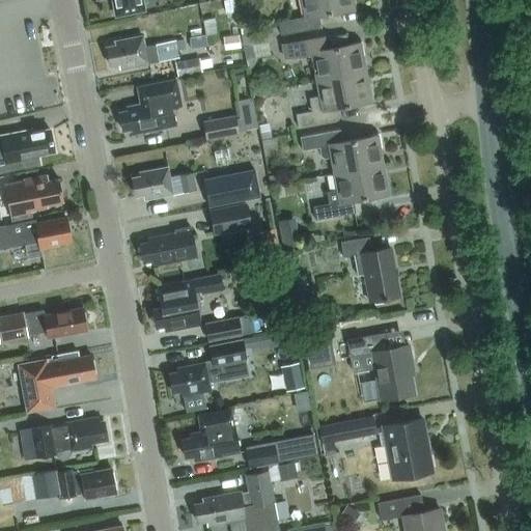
[(113,0),(116,14),(142,8),(140,0),(113,0)]
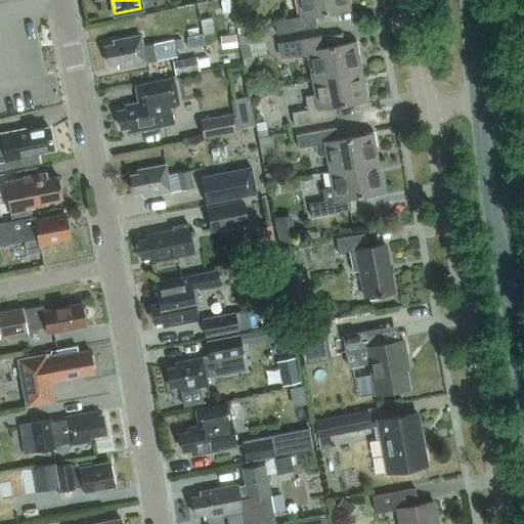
[(349,8),(347,0),(298,0),(302,15),(276,20),(278,33),(317,26),(315,14),(349,8)]
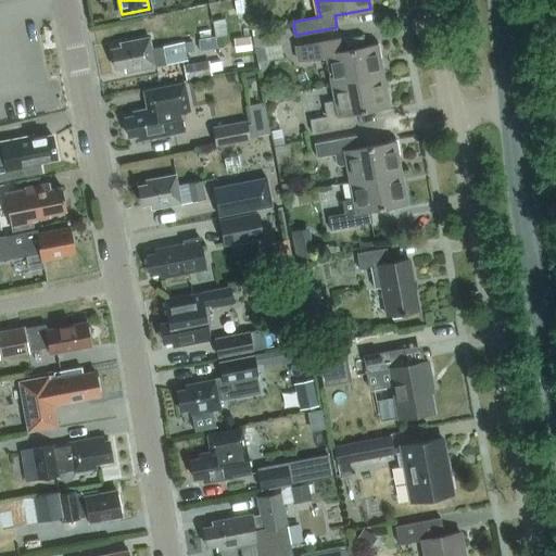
[(240,50),(253,49),(251,33),(238,35),(240,50)]
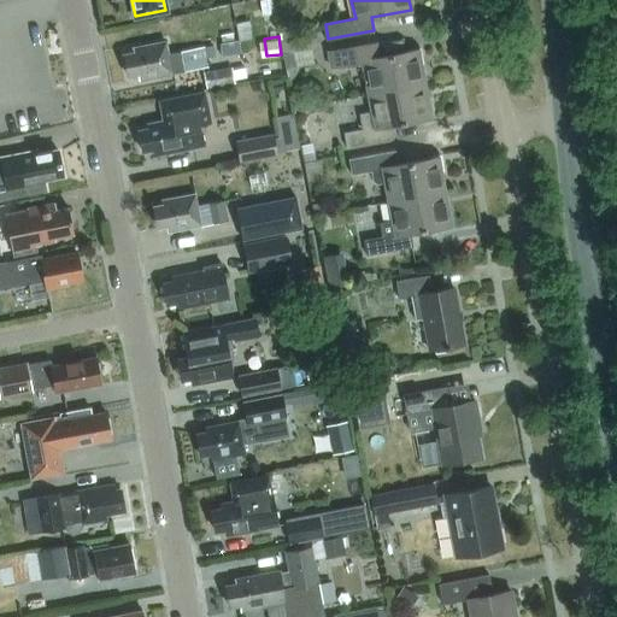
[(180,52),(166,54),(164,40),(133,46),(134,53),(124,54),(128,76),(137,74),(139,78),(183,70),(180,52)]
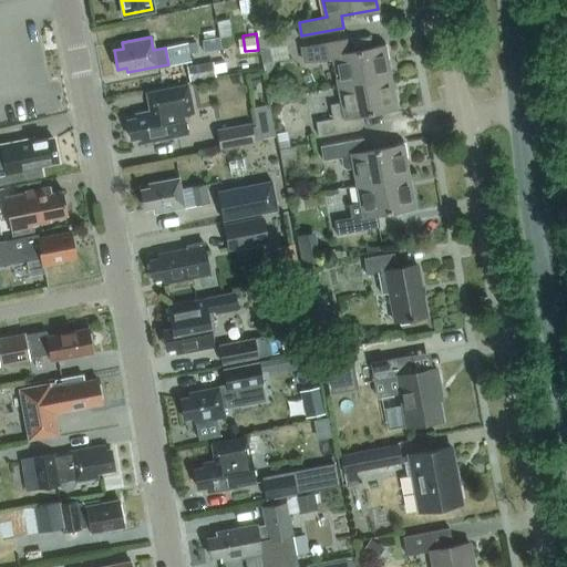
[(333,55),(339,86),(391,76),(384,44),(348,51),(346,40),(303,48),(306,61),(333,55)]
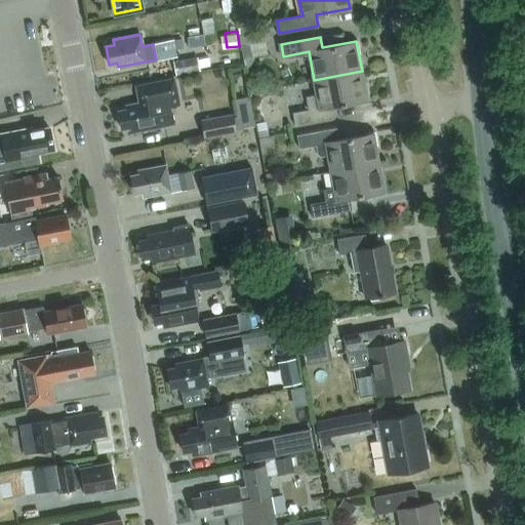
[(153,44),(156,59),(176,55),(173,40),(153,44)]
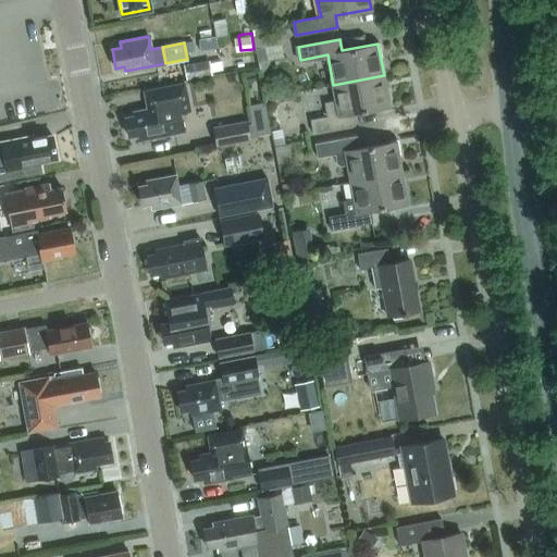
[(259,71),(264,70),(265,69),(267,66),(268,65),(268,63),(268,61),(268,60),(265,47),(255,49),(259,71)]
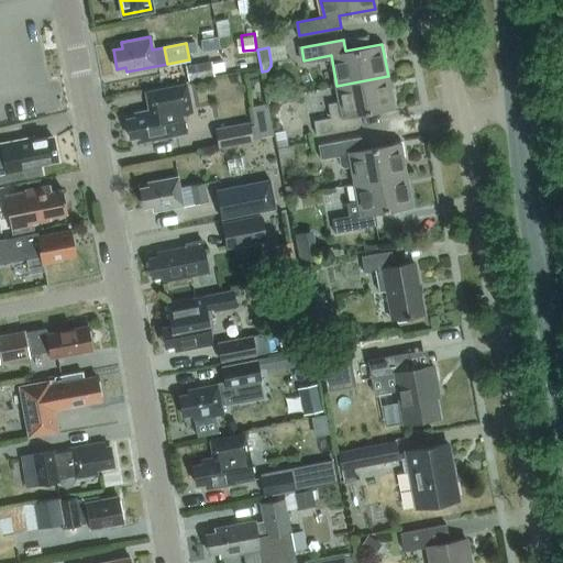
[(185,65),(188,79),(214,74),(212,59),(185,65)]
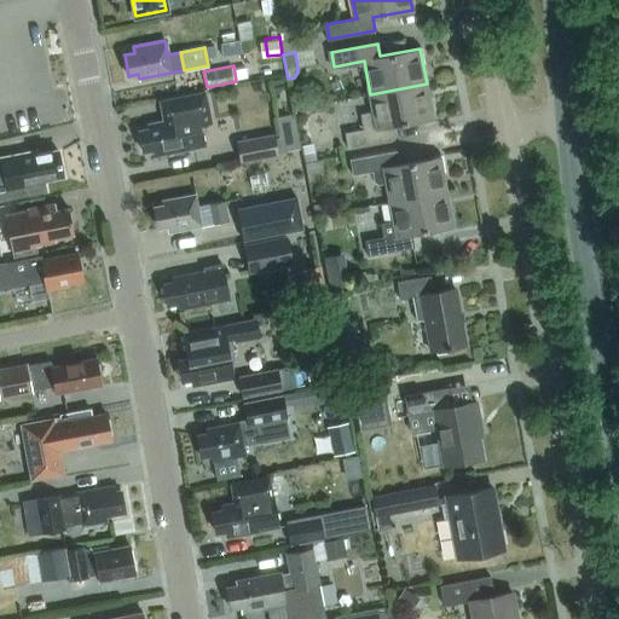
[(433,119),(427,84),(370,94),(372,111),(362,114),(364,128),(346,132),(348,148),(394,139),(392,126),(433,119)]
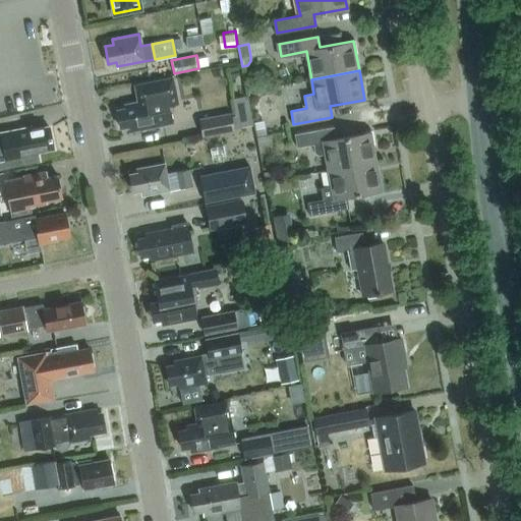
[(136,84),(139,101),(125,104),(125,108),(117,109),(121,127),(129,126),(130,131),(172,123),(167,97),(176,95),(172,78),(136,84)]
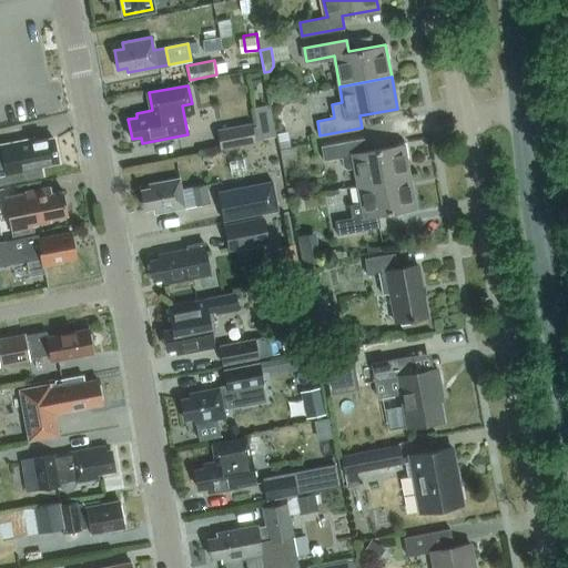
[(250,109),(252,121),(255,140),(276,137),(270,104),(250,109)]
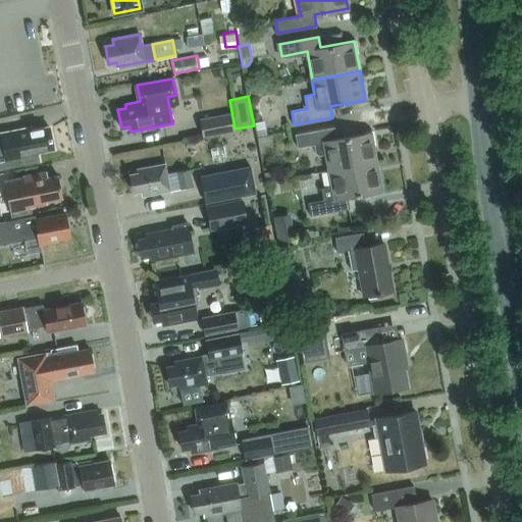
[(203,136),(227,131),(235,129),(235,128),(231,111),(200,117),(203,136)]
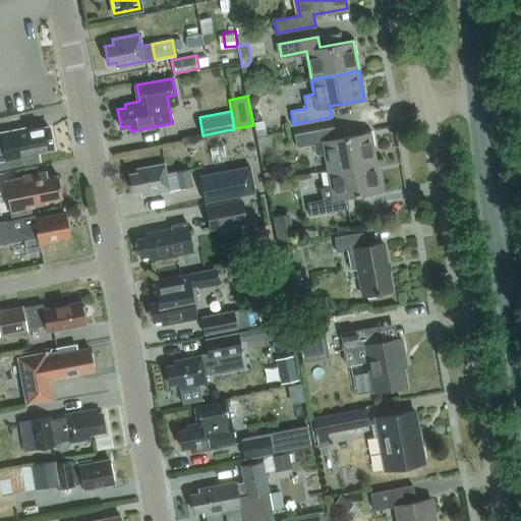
[(0,168),(38,161),(36,152),(53,149),(48,126),(32,129),(31,127),(1,132),(1,133),(0,133),(0,168)]
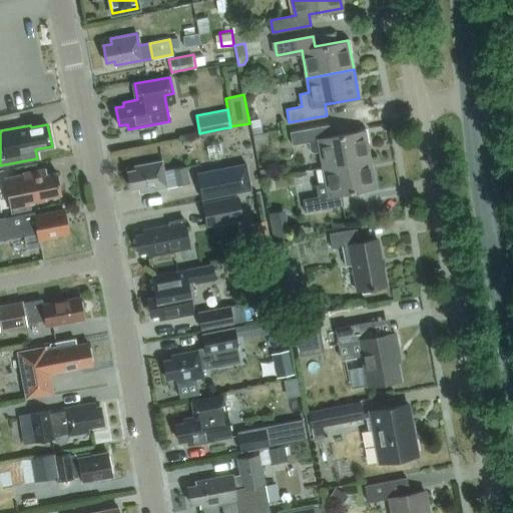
[(323,167),(371,158),(365,130),(331,137),(328,124),(291,131),(293,144),(309,141),(310,150),(314,152),(320,151),(323,167)]
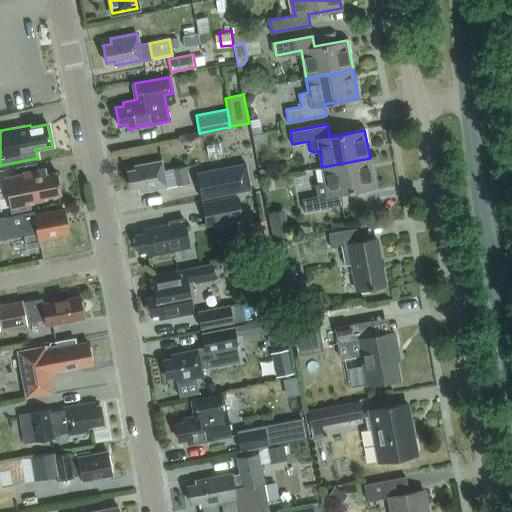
[(319,197),(303,200),(306,212),(344,204),(341,192),(375,185),(370,160),(370,158),(322,167),(325,182),(316,184),(319,197)]
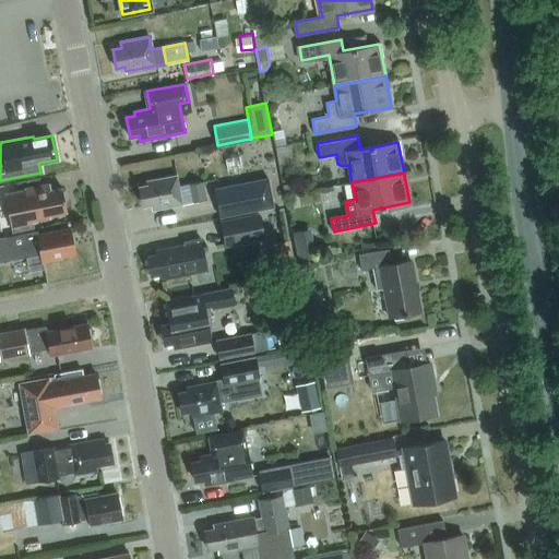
[(178,185),(176,175),(146,180),(147,183),(138,186),(142,205),(151,203),(152,209),(205,198),(201,180),(178,185)]
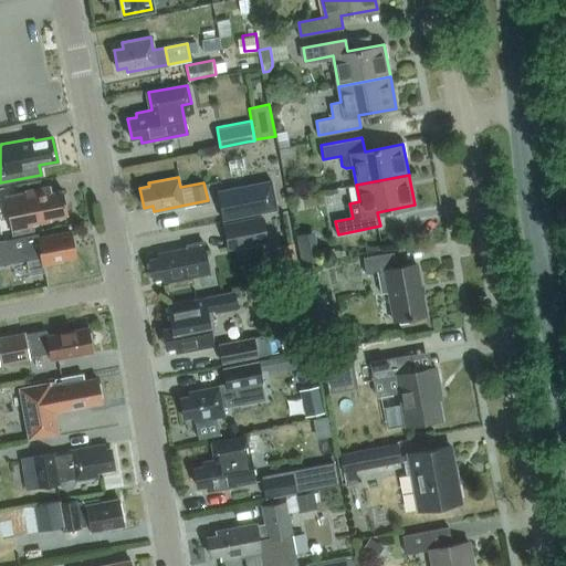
[(271,179),(217,189),(222,218),(276,208),(271,179)]
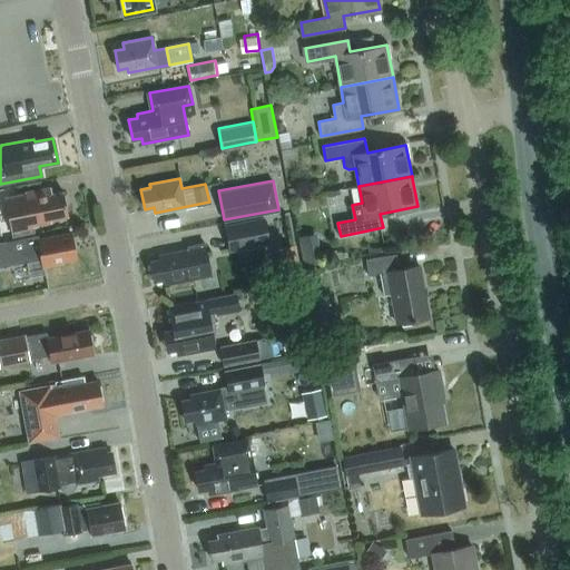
[(22,194),(2,198),(10,236),(31,233),(30,224),(48,220),(48,219),(66,215),(60,192),(49,194),(48,187),(22,193),(22,194)]
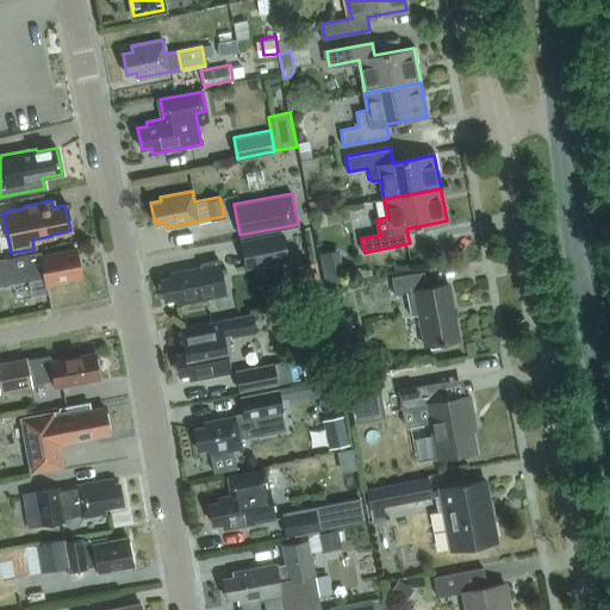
[(281,231),(241,240),(246,267),(286,259),(281,231)]
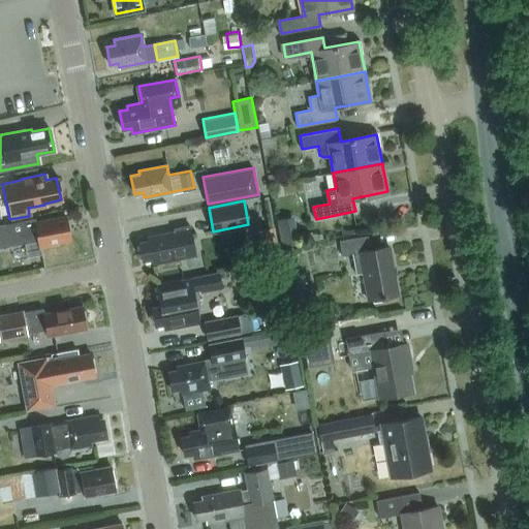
[(5,223),(0,223),(0,247),(11,246),(10,239),(36,234),(39,249),(57,245),(57,242),(69,240),(65,217),(34,223),(33,217),(5,223)]
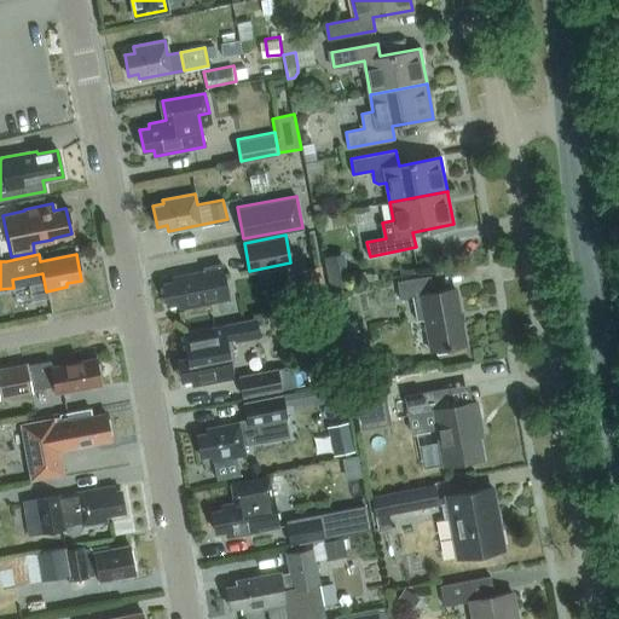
[(162,282),(166,305),(175,302),(177,308),(227,300),(220,264),(202,267),(202,271),(171,276),(172,281),(162,282)]
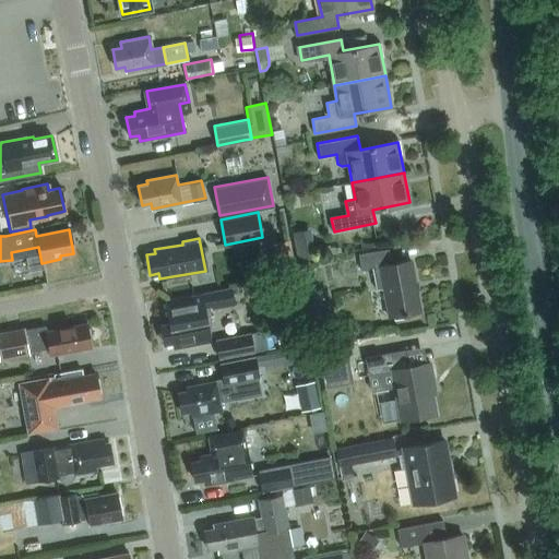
[(393,263),(390,247),(359,252),(361,269),(372,266),(376,289),(385,287),(390,316),(421,310),(412,260),(393,263)]
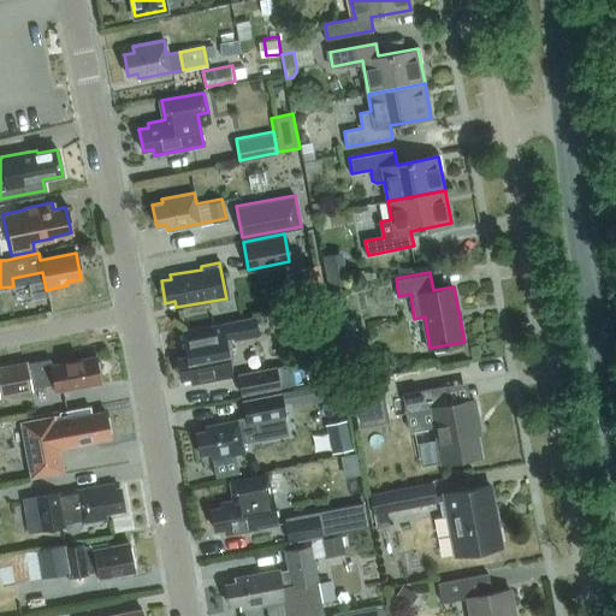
[(181,331),(184,353),(185,355),(176,356),(179,378),(185,377),(187,383),(226,375),(230,339),(256,335),(253,317),(181,331)]
